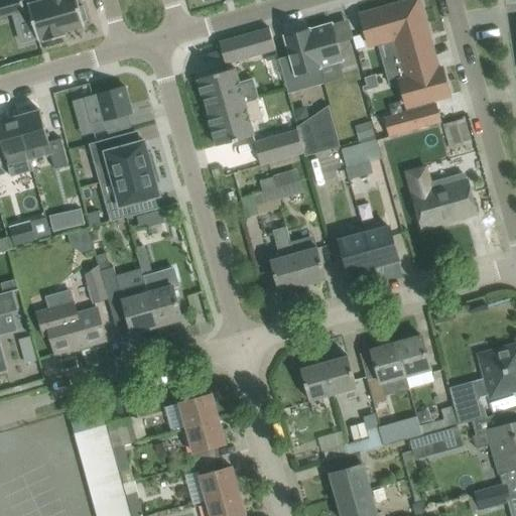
[(13,0),(0,0),(0,16),(17,12),(13,0)]
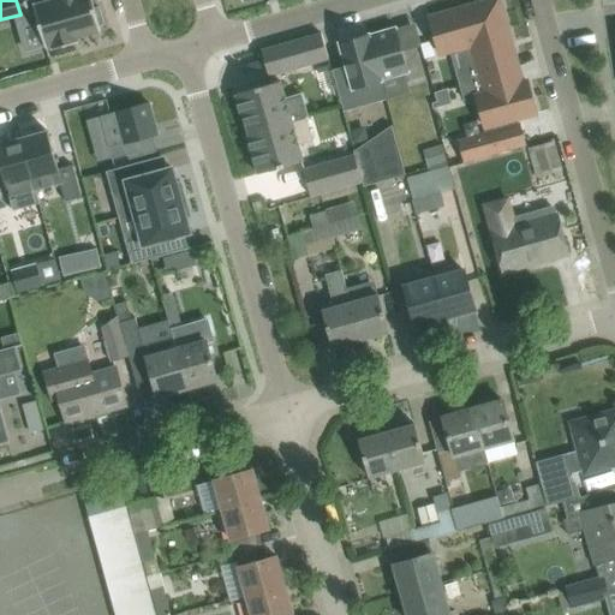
[(51,0),(29,6),(40,48),(47,47),(48,51),(72,45),(71,40),(96,33),(94,28),(99,27),(94,9),(89,10),(87,0),(51,0)]
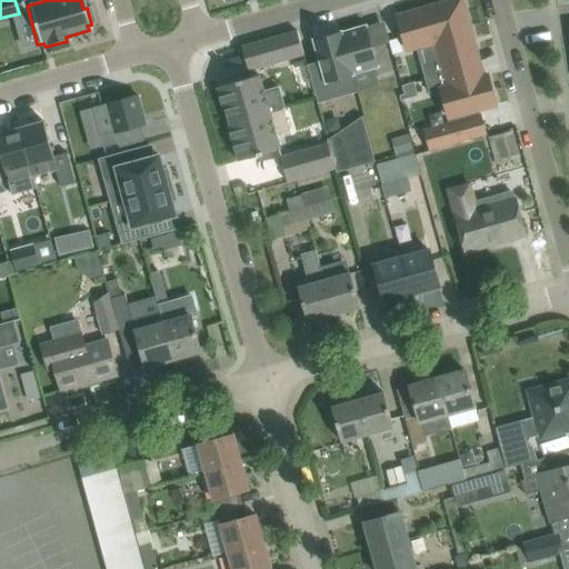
[(452,0),(396,17),(405,51),(435,42),(443,73),(469,66),(466,53),(475,51),(459,0),(452,0)]
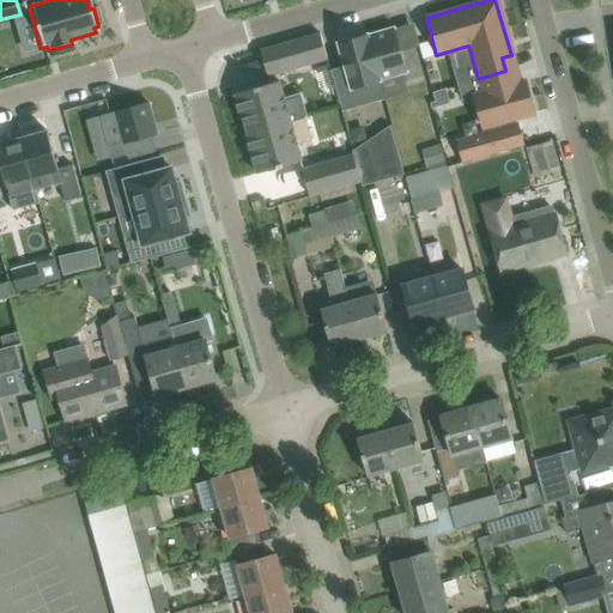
[(368,35),(366,35),(380,82),(380,80),(380,79),(404,73),(406,82),(423,77),(414,48),(400,52),(394,29),(368,36),(368,35)]
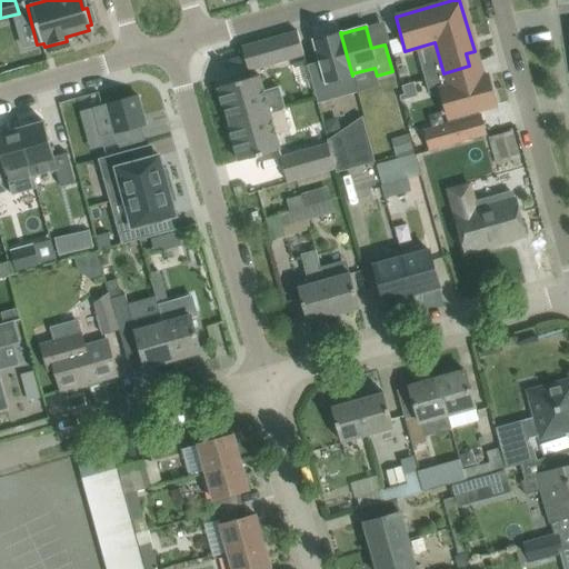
[(298,31),(242,47),(249,70),(305,55),(298,31)]
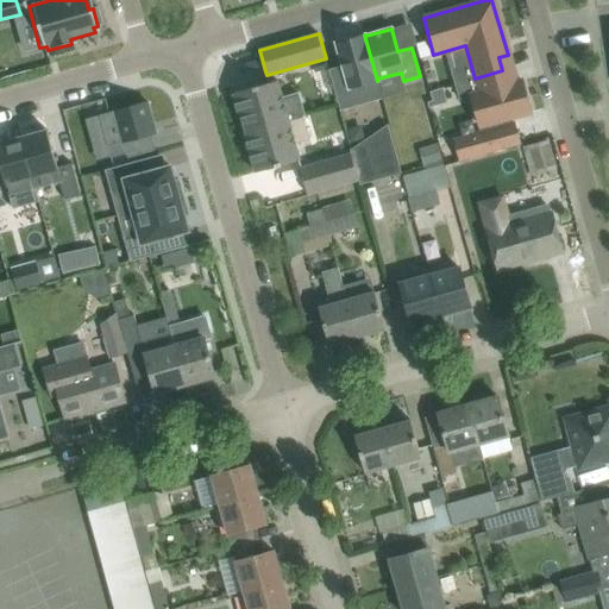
[(377,81),(364,35),(337,43),(349,88),(377,81)]
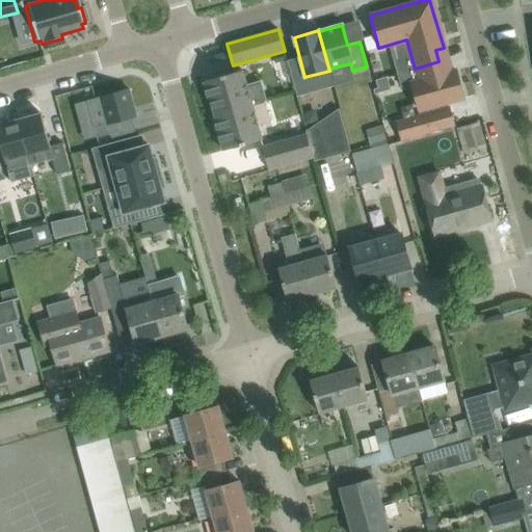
[(373,35),(364,38),(365,40),(368,50),(376,48),(373,35)]
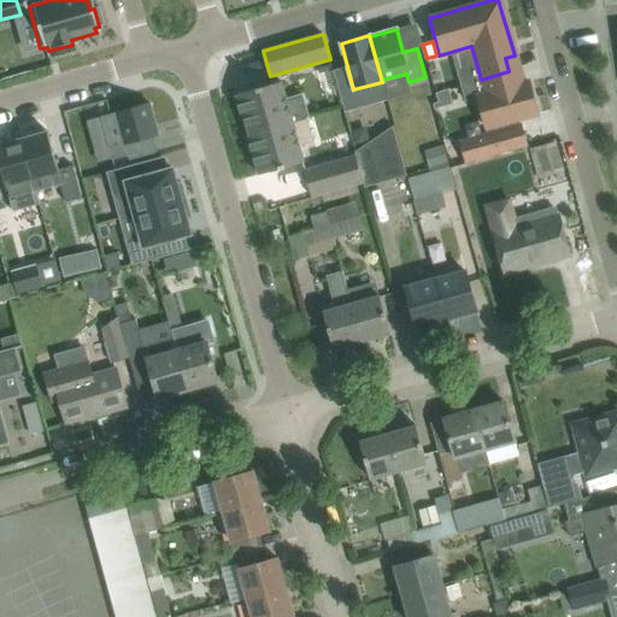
[(327,66),(311,71),(323,112),(339,107),(327,66)]
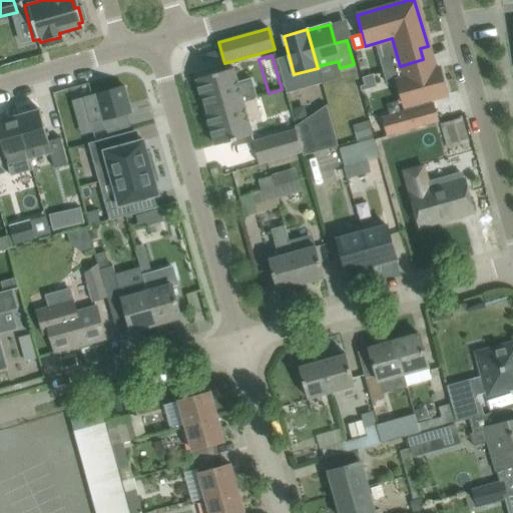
[(404,107),(446,95),(438,68),(427,71),(423,59),(400,66),(404,78),(396,80),(404,107)]
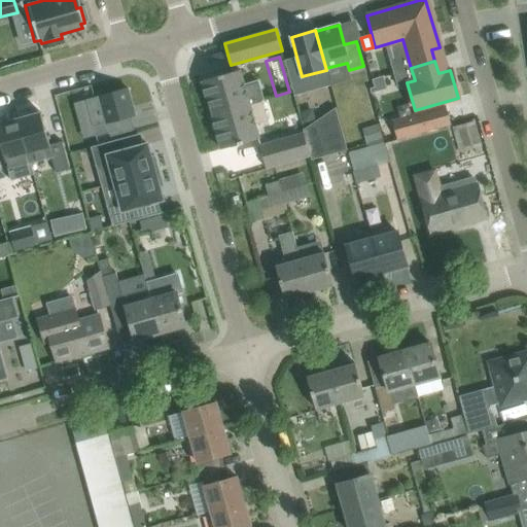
[(240,70),(201,81),(206,99),(207,99),(212,115),(262,101),(256,81),(245,85),(240,70)]
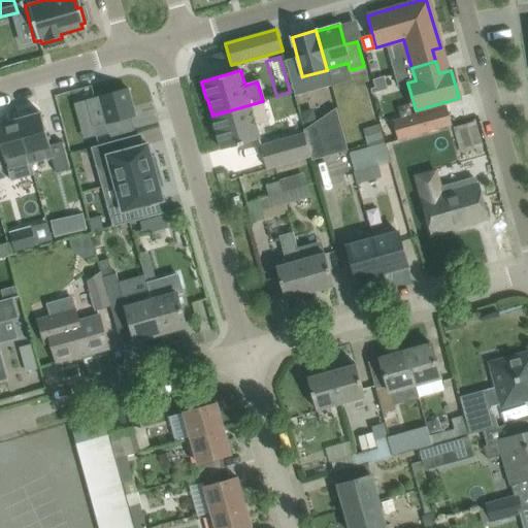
[(375,88),(370,89),(371,94),(388,89),(384,76),(373,79),(375,88)]
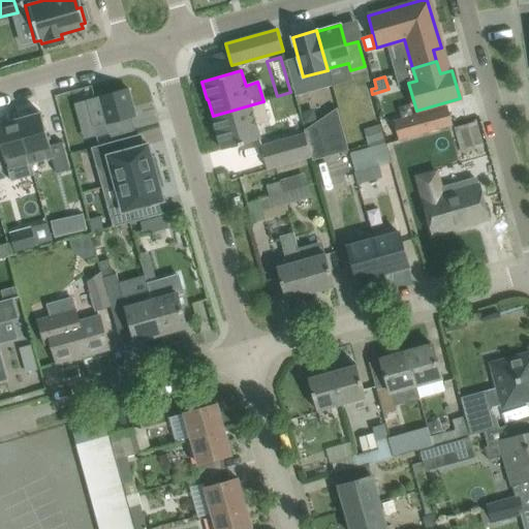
[(107,124),(135,116),(128,89),(86,100),(93,127),(107,124)]
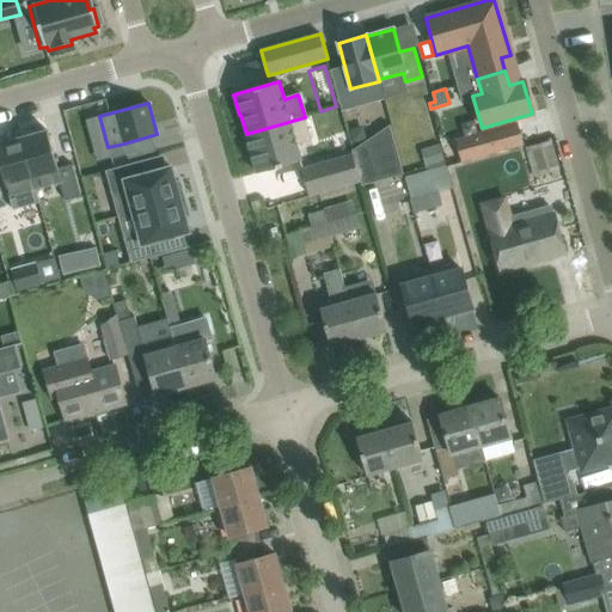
[(246,135),(245,135),(254,166),(300,153),(295,138),(310,134),(305,117),(246,134),(246,135)]
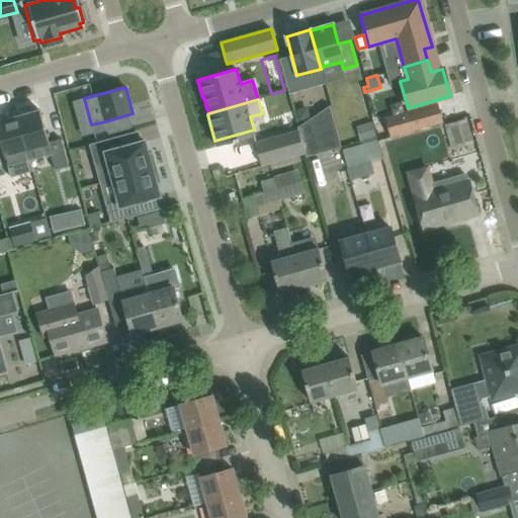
[(341,148),(330,106),(311,118),(320,153),(341,148)]
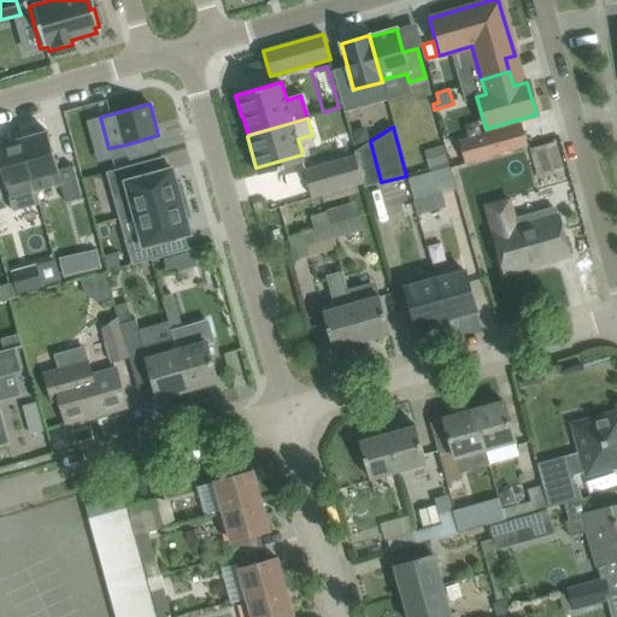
[(516,128),(456,145),(462,163),(522,146),(516,128)]
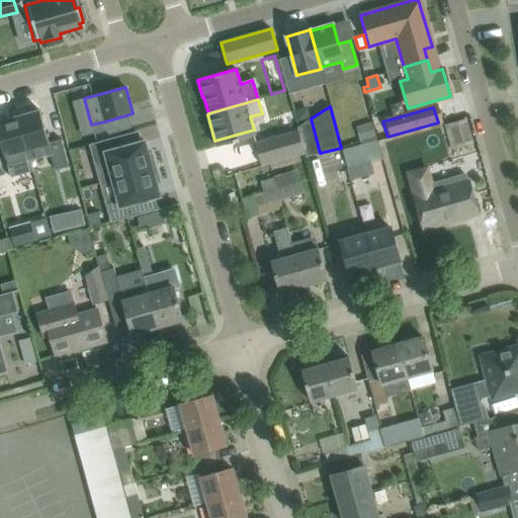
[(52,154),(39,111),(17,117),(29,160),(30,160),(52,154)]
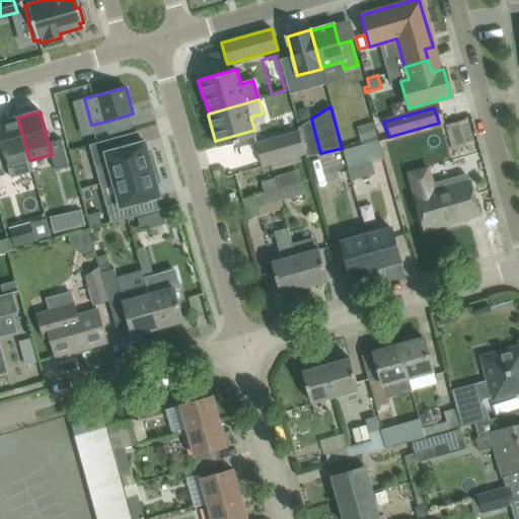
[(33,171),(30,160),(29,160),(17,118),(0,122),(0,139),(10,178),(33,171)]
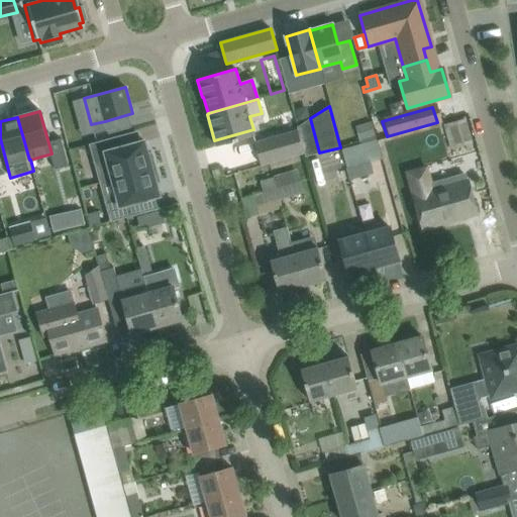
[(460,120),(444,125),(450,150),(467,146),(469,151),(474,150),(466,119),(460,120)]
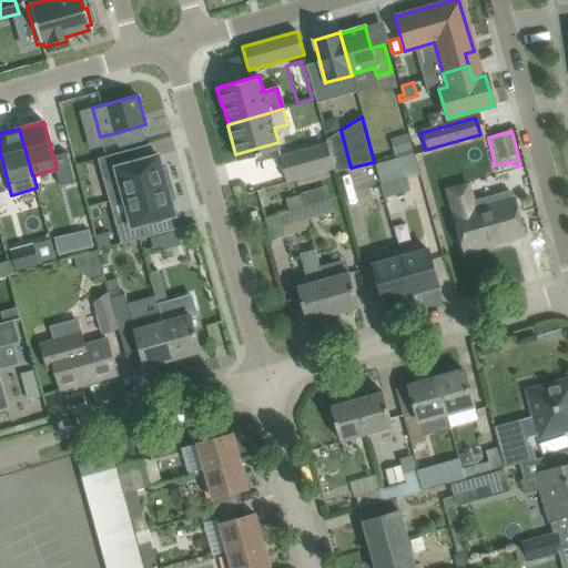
[(115,133),(100,137),(103,148),(119,143),(115,133)]
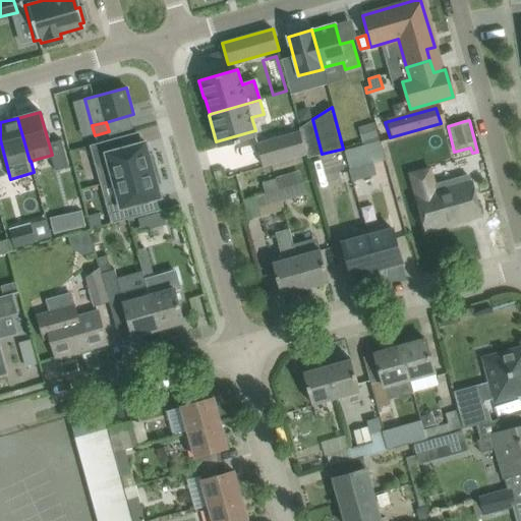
[(374,123),(358,128),(362,142),(379,137),(374,123)]
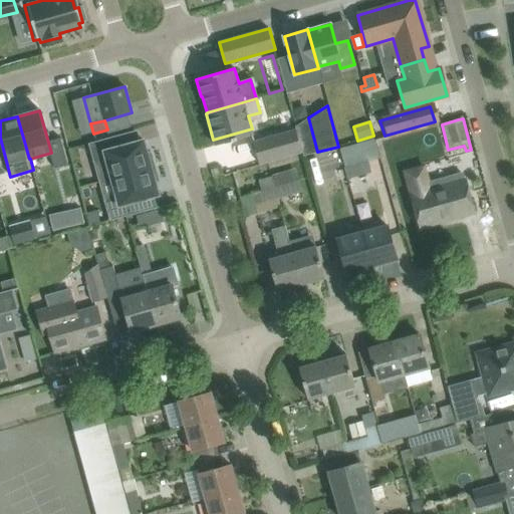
[(297,130),(254,143),(260,163),(262,163),(262,164),(304,151),(297,130)]
